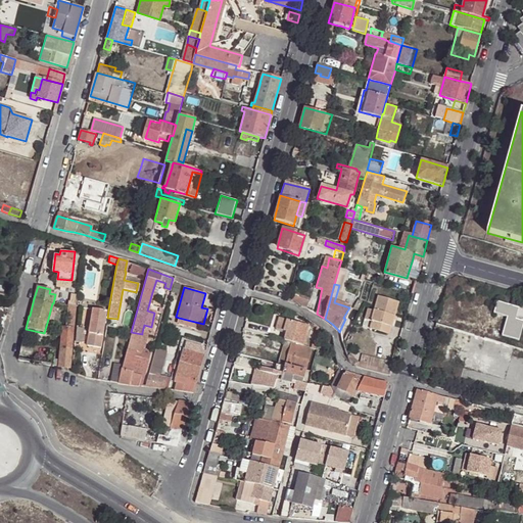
[(300,292),(299,297),(310,301),(312,296),(300,292)]
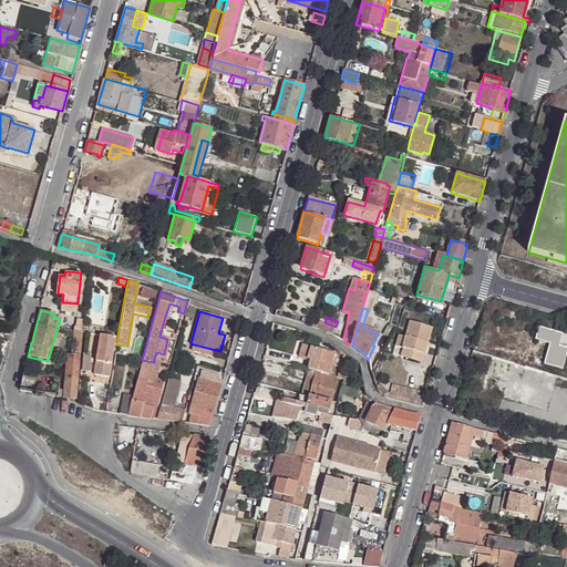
[(372,318),(366,317),(362,328),(369,330),(372,318)]
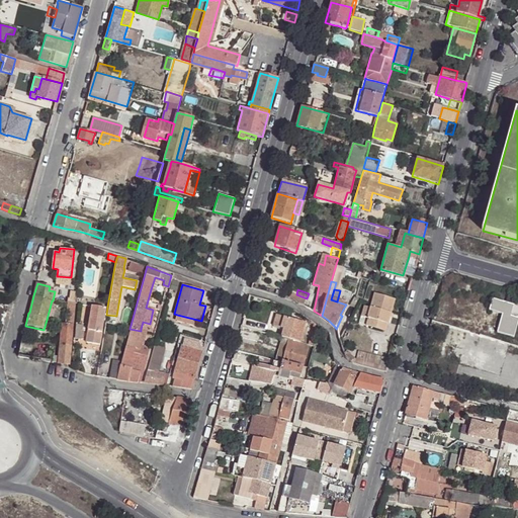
[(72,322),(74,307),(75,294),(74,293),(67,293),(66,305),(65,321),(72,322)]
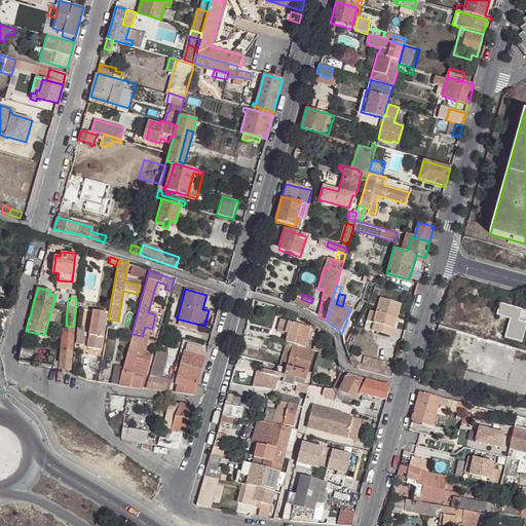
[(294,304),(310,310),(311,303),(301,299),(296,298),(294,304)]
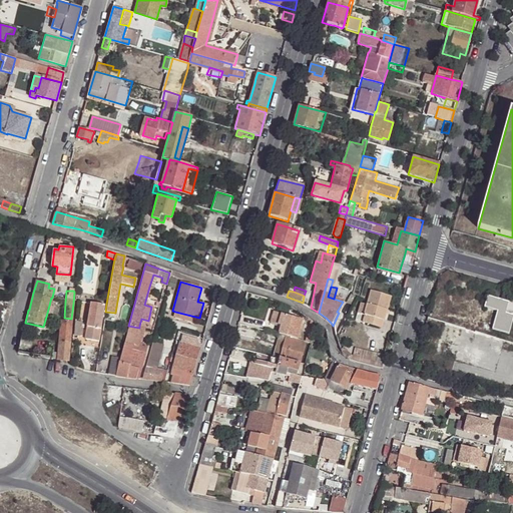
[(364,315),(363,322),(382,328),(391,297),(370,291),(366,305),(360,304),(357,313),(364,315)]
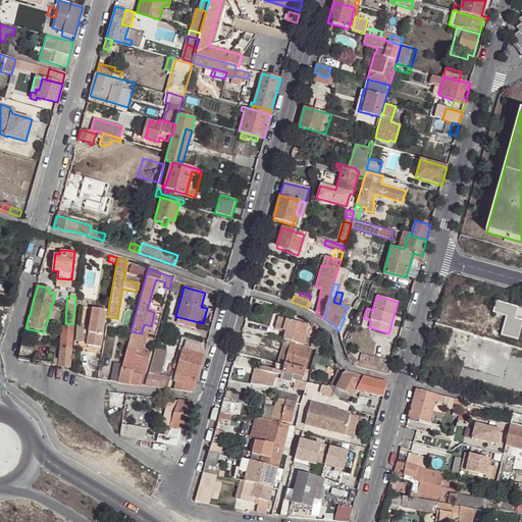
[(500,336),(512,340),(513,338),(517,340),(521,322),(514,320),(517,309),(494,303),(491,314),(505,318),(500,336)]
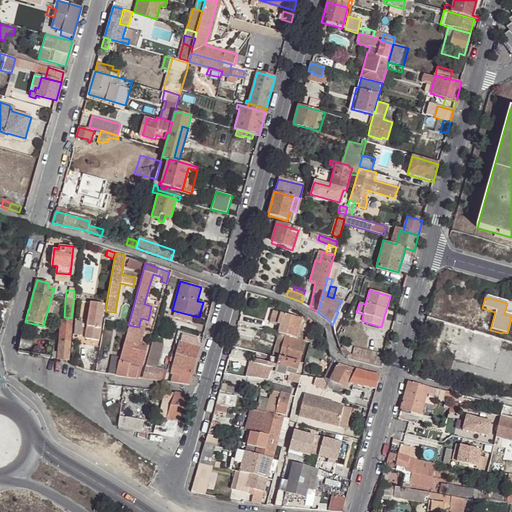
[(92,332),(98,333),(103,305),(94,303),(93,310),(90,310),(87,331),(92,332)]
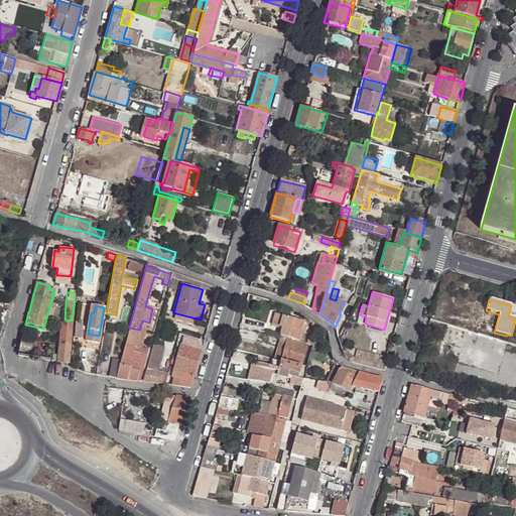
[(196,325),(197,318),(176,313),(175,318),(196,325)]
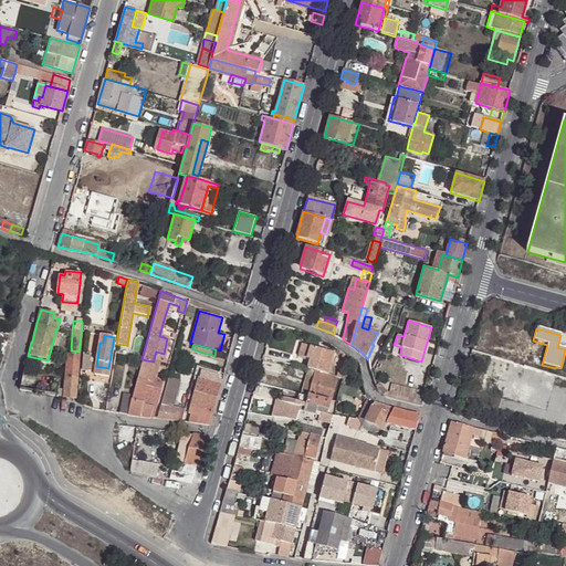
[(310,358),(307,368),(310,369),(315,370),(327,374),(334,353),(302,344),(299,355),(310,358)]
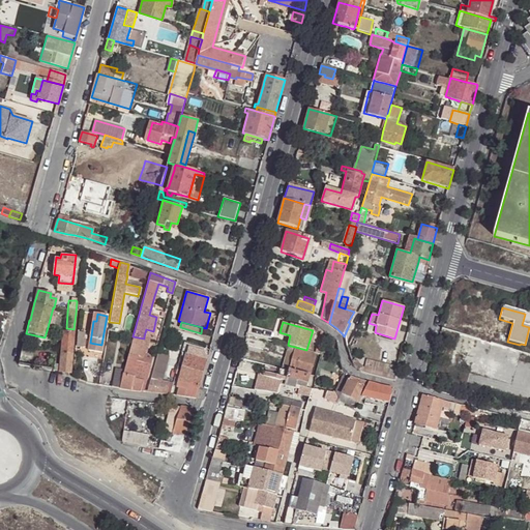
[(58,371),(69,373),(72,331),(63,330),(60,351),(59,363),(58,371)]
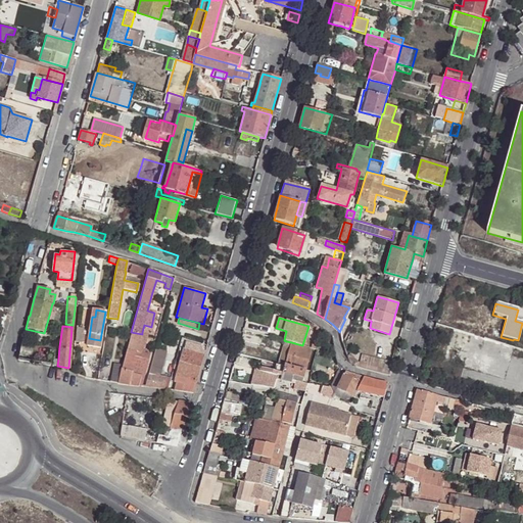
[(84,333),(77,332),(76,340),(83,341),(85,333),(84,333)]
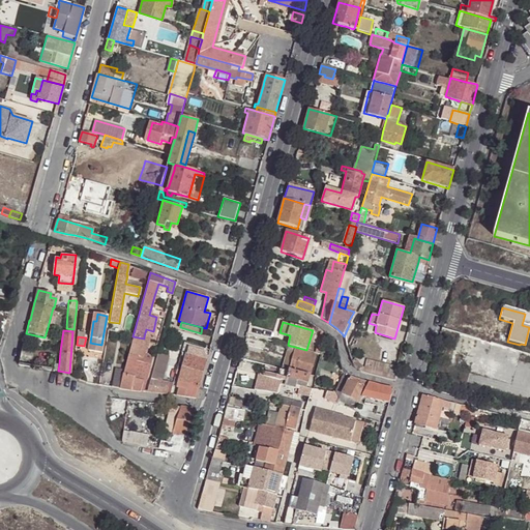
[(138,359),(152,361),(153,356),(146,354),(145,353),(143,357),(139,356),(144,339),(133,336),(123,372),(119,388),(140,390),(143,380),(135,378),(136,376),(134,376),(138,359)]
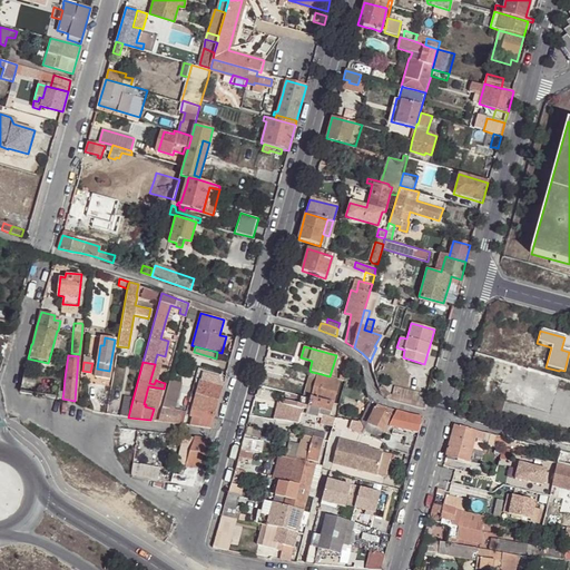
[(156,380),(157,381),(161,364),(155,362),(155,364),(149,383),(154,384),(156,380)]
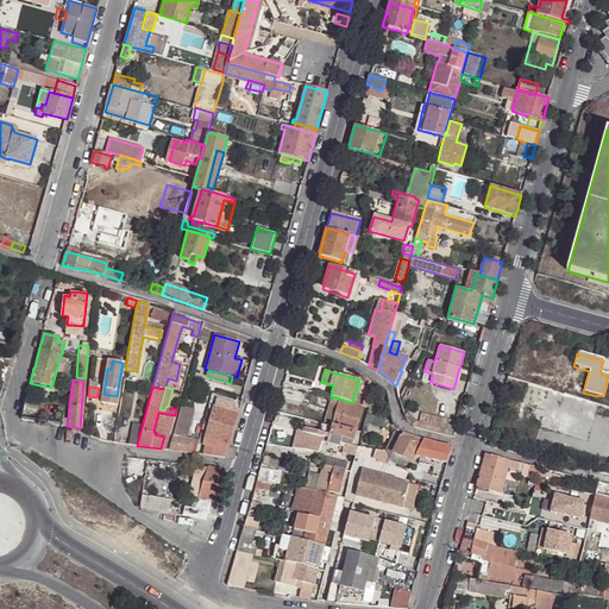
[(320,421),(325,422),(331,396),(326,395),(320,421)]
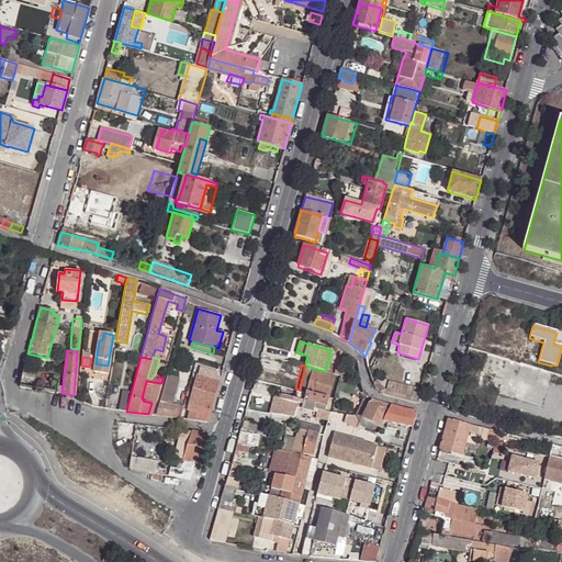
[(305,366),(300,390),(328,397),(333,377),(312,371),(313,368),(307,367),(305,366)]
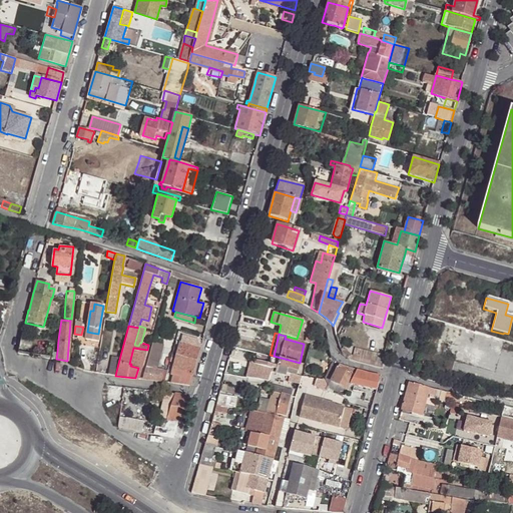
[(188,385),(198,348),(195,348),(198,339),(181,336),(177,351),(172,349),(168,362),(174,364),(170,374),(171,374),(169,383),(188,385)]
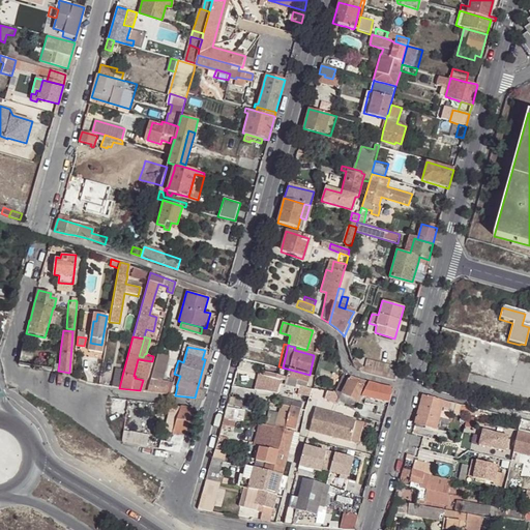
[(59,363),(60,351),(53,351),(52,362),(53,363),(59,363)]
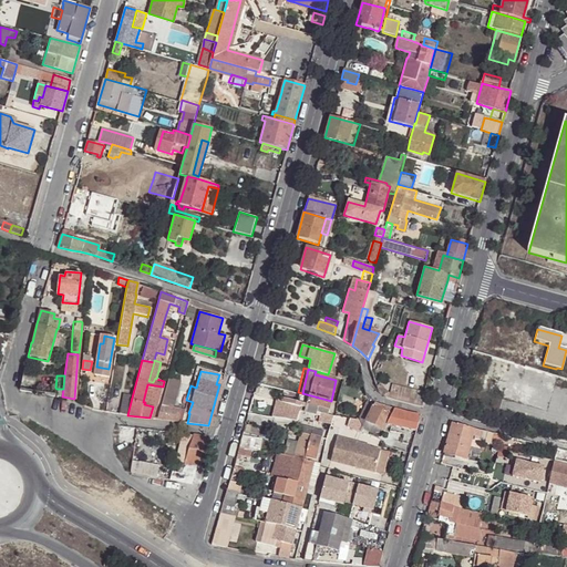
[(168,379),(161,405),(172,408),(179,381),(168,379)]
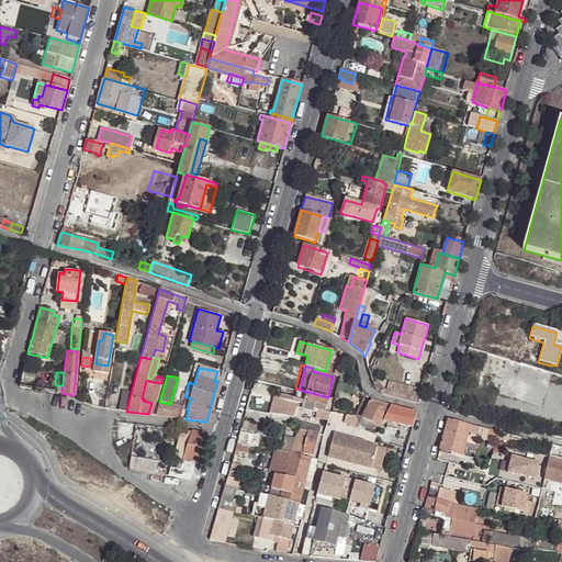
[(383,389),(377,379),(372,382),(374,389),(378,391),(379,392),(383,389)]
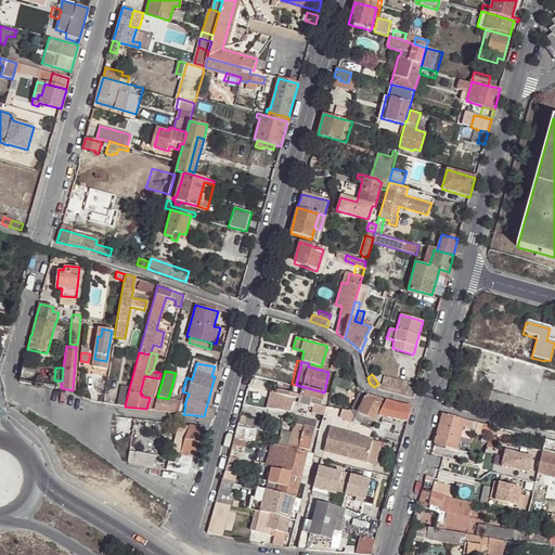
[(414,397),(417,384),(385,375),(381,390),(387,391),(414,397)]
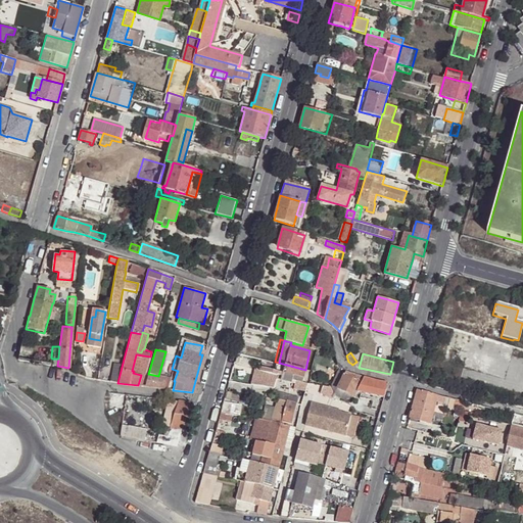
[(138,385),(141,386),(150,357),(136,354),(132,371),(134,371),(133,373),(141,375),(138,385)]
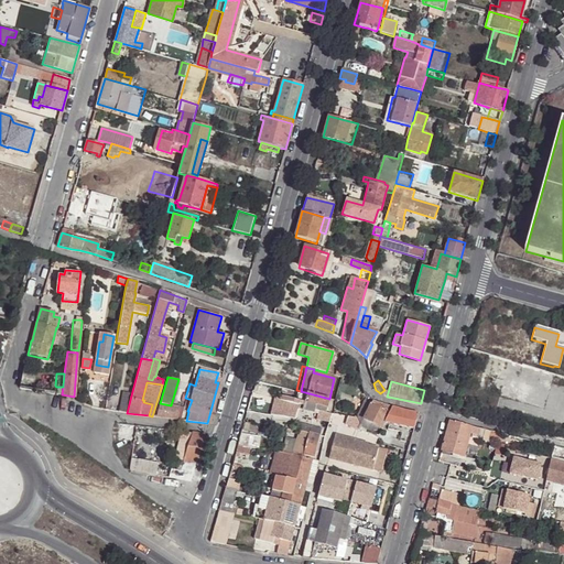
[(329,399),(301,391),(296,390),(291,389),(289,398),(271,393),(270,397),(266,396),(262,413),(294,421),(299,403),(305,405),(303,411),(314,413),(315,410),(326,412),(329,399)]
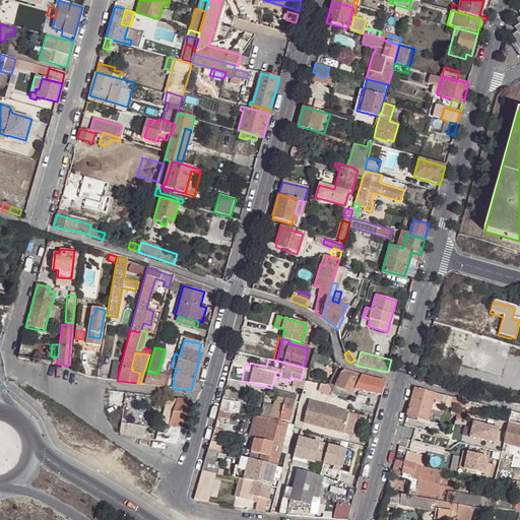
[(110,380),(117,381),(121,365),(114,363),(110,380)]
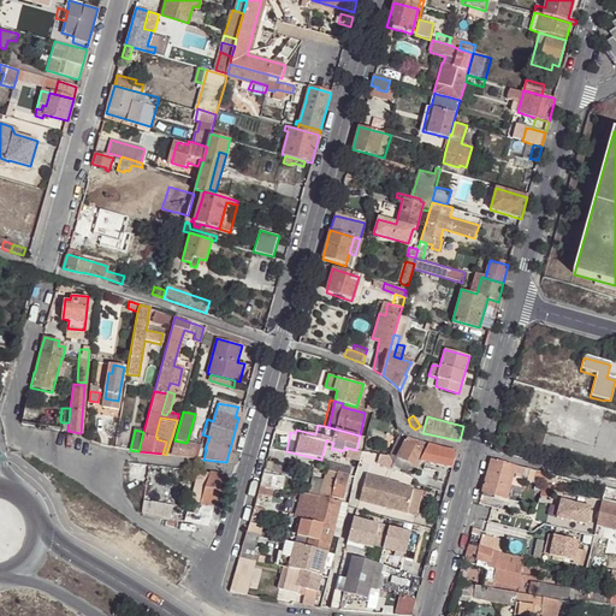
[(419,461),(452,468),(456,451),(413,440),(407,436),(404,440),(397,457),(416,466),(419,461)]
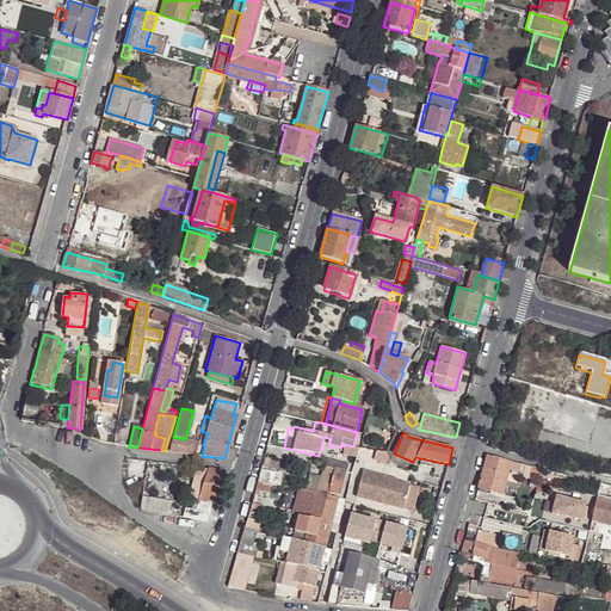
[(394,454),(401,437),(394,433),(386,450),(394,454)]
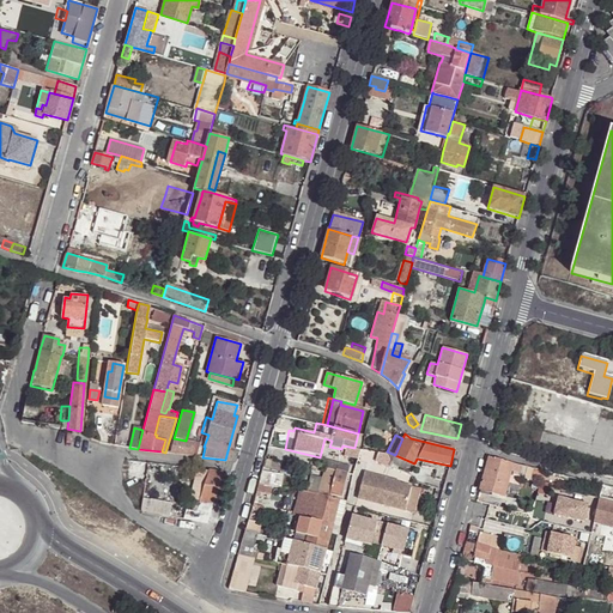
[(174,438),(169,453),(192,455),(194,443),(186,441),(174,438)]
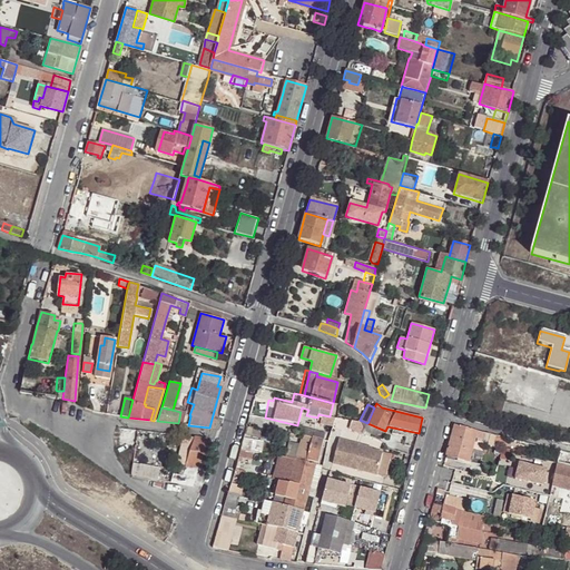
[(349,428),(362,434),(365,426),(360,421),(353,419),(349,428)]
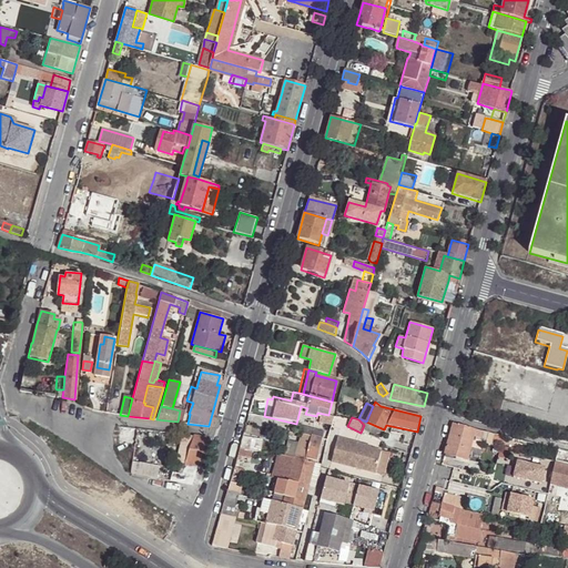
[(445,454),(466,459),(470,447),(475,428),(454,424),(445,454)]
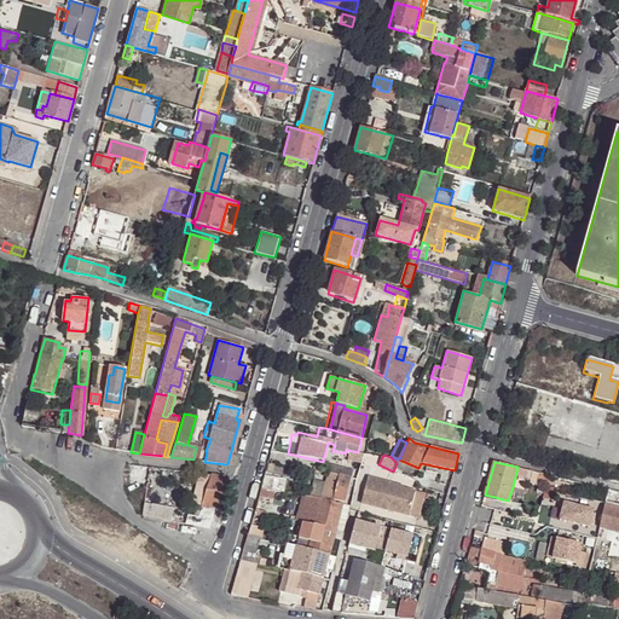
[(327,464),(325,473),(329,473),(345,476),(347,469),(327,464)]
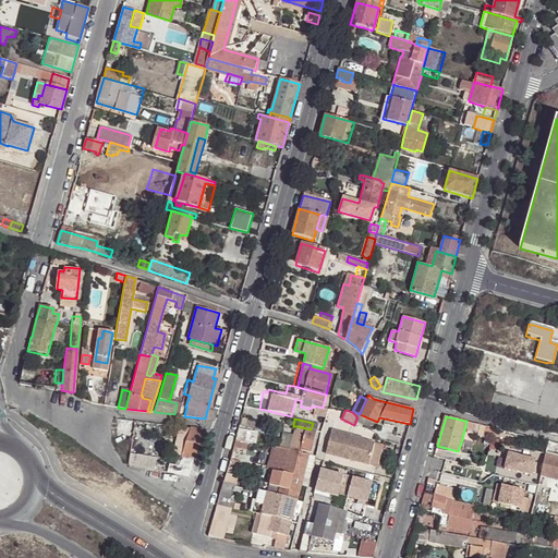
[(162,424),(135,421),(134,427),(140,427),(162,429),(162,424)]
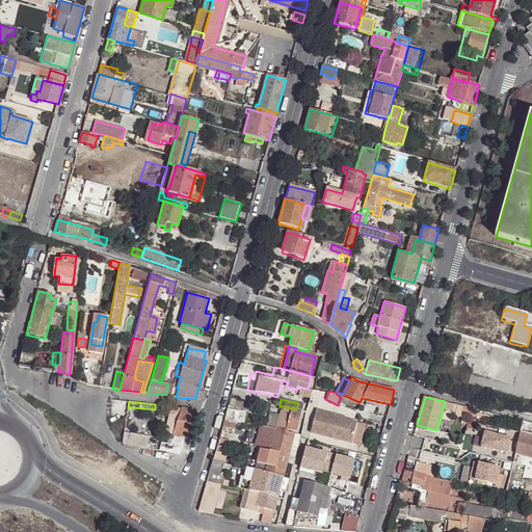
[(302,411),(304,411),(308,404),(298,403),(296,409),(302,411)]
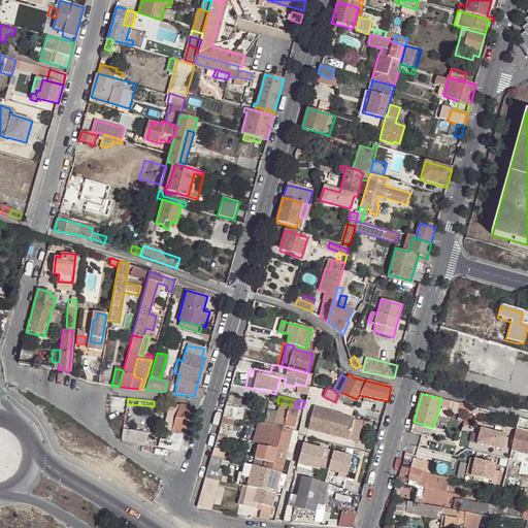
[(163,402),(154,401),(154,406),(153,409),(162,410),(163,402)]
